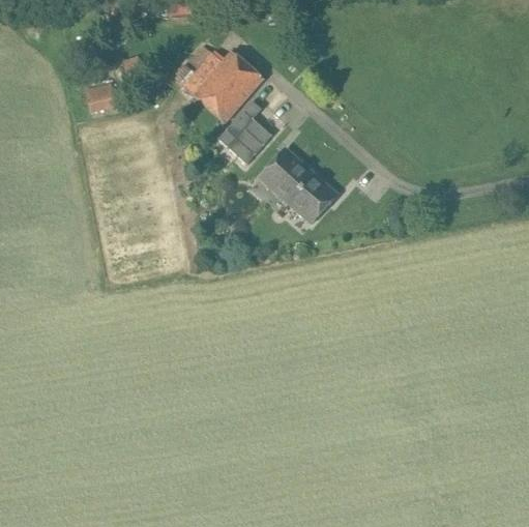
[(171,15),(213,12),(213,0),(170,0),(171,15)]
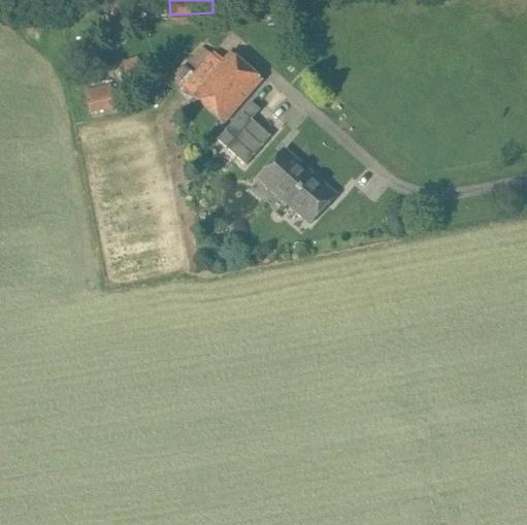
[(224,123),(239,106),(263,80),(231,51),(221,61),(201,45),(188,60),(196,68),(193,71),(184,64),(175,73),(184,81),(180,85),(224,123)]
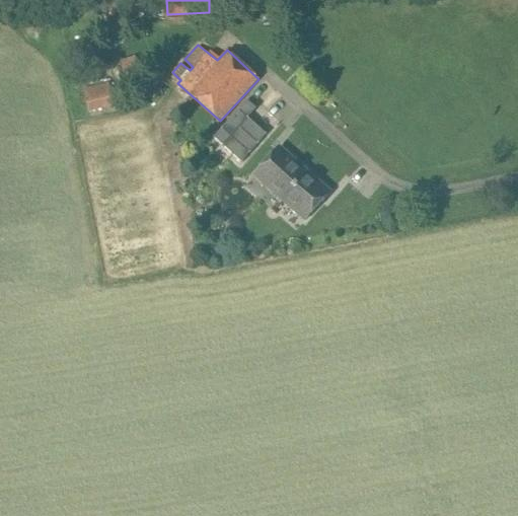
[(121,58),(126,73),(140,68),(135,53),(121,58)]
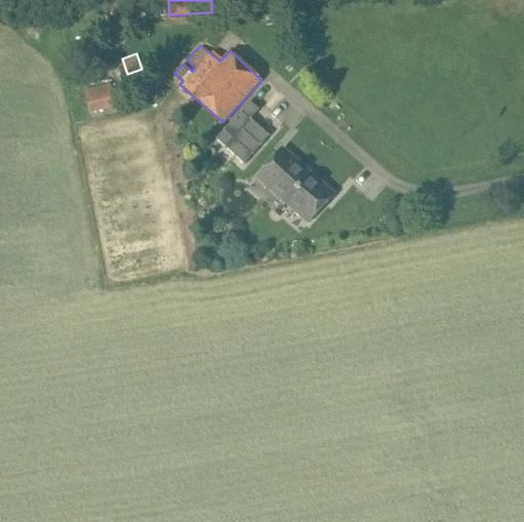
[(110,82),(84,87),(89,111),(115,105),(110,82)]
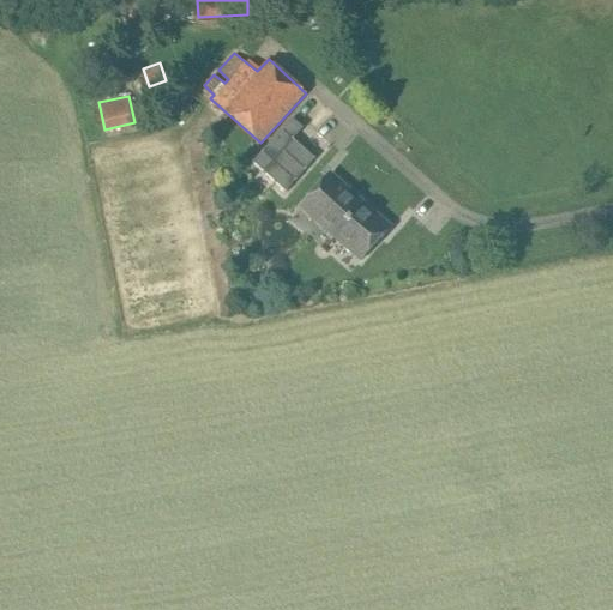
[(252,159),(284,189),(314,156),(293,137),(302,126),(292,115),(252,159)]
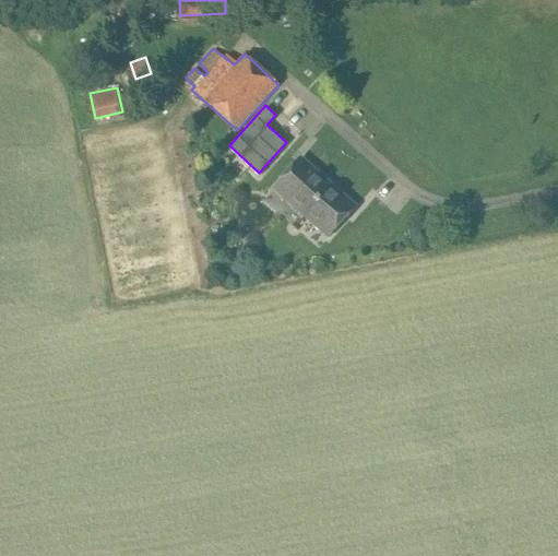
[(300,156),(273,187),(304,214),(331,184),(300,156)]
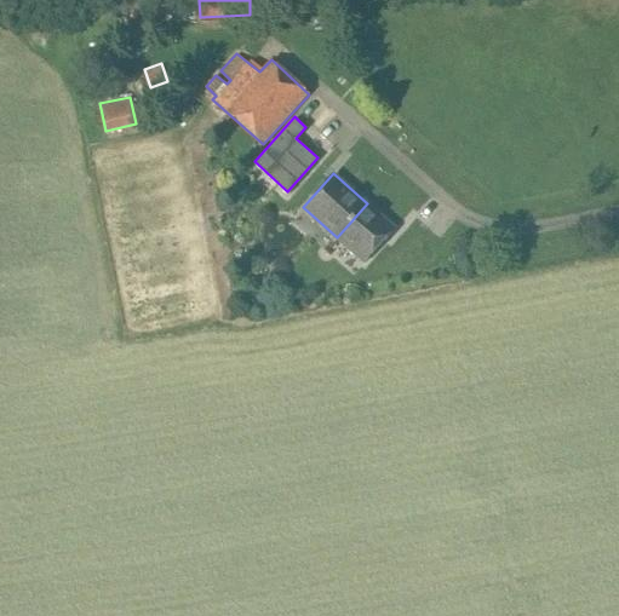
[(337,237),(364,262),(394,226),(367,203),(337,237)]
